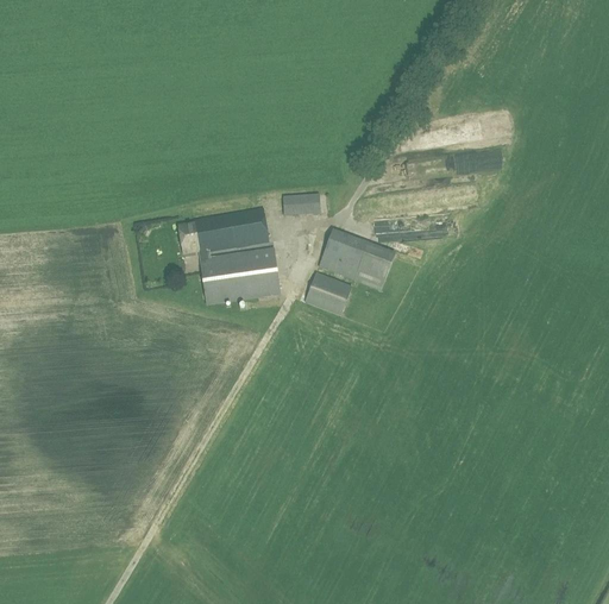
[(488,119),(493,133),(512,126),(507,113),(488,119)]
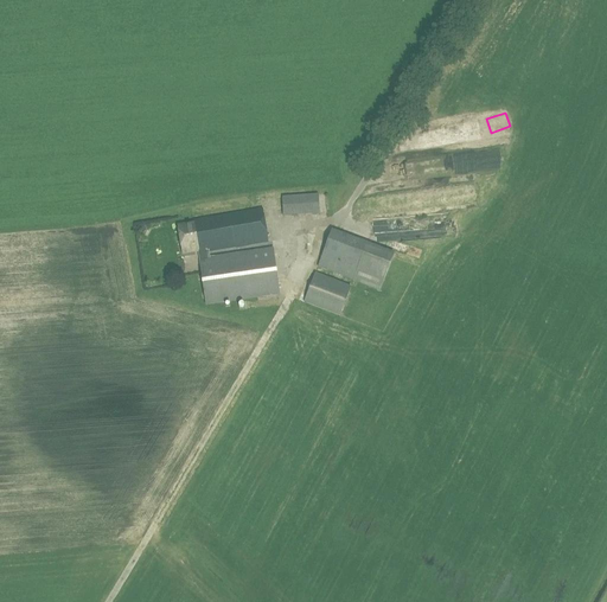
[(465,185),(454,190),(459,198),(470,193),(465,185)]
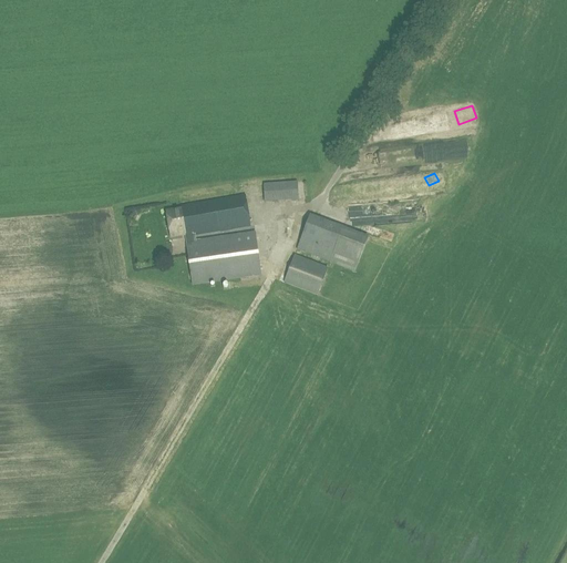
[(265,197),(279,196),(277,178),(264,180),(265,197)]
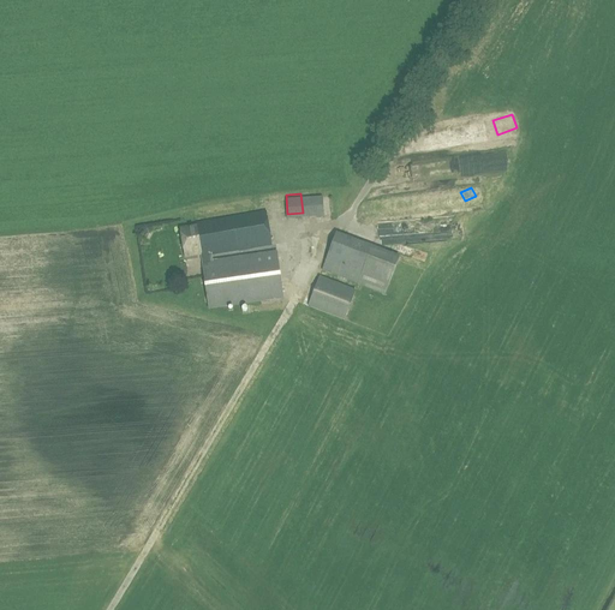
[(284,292),(276,246),(210,256),(209,250),(272,240),(266,208),(196,219),(196,221),(180,223),(184,252),(201,250),(209,304),(284,292)]
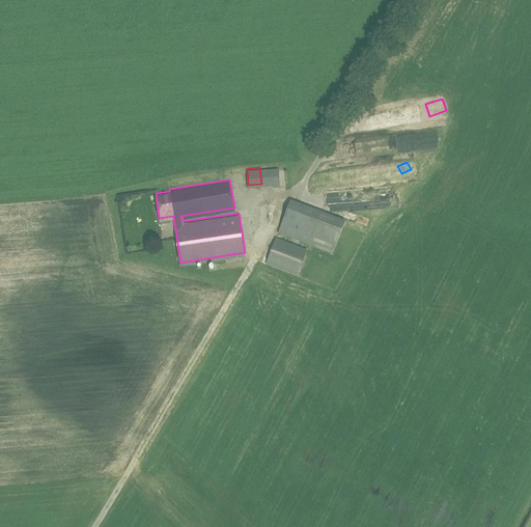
[(340,194),(340,200),(380,198),(379,189),(334,191),(334,194),(340,194)]
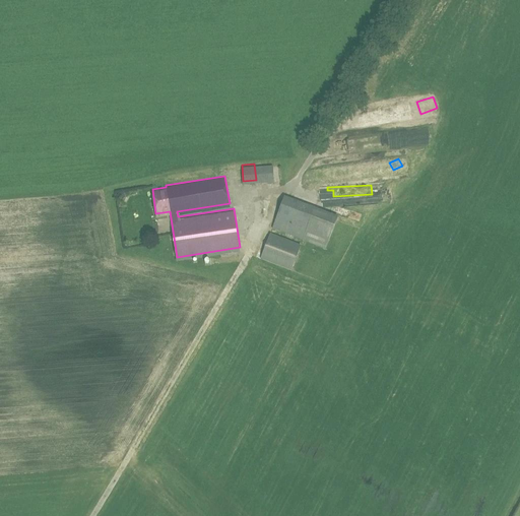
[(327,244),(338,215),(284,196),(274,223),(327,244)]
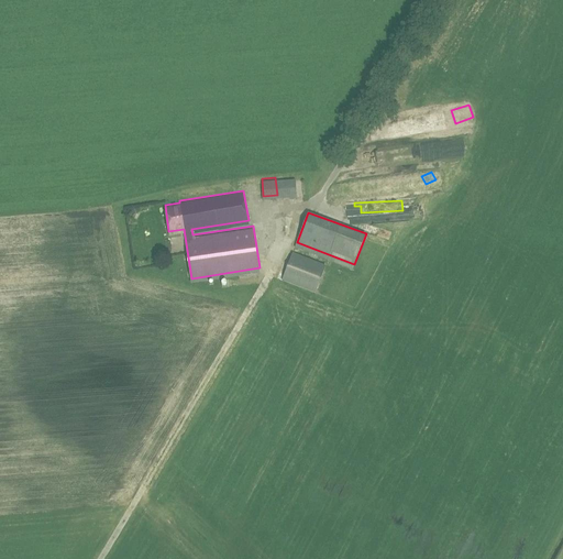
[(293,249),(282,276),(316,289),(327,262),(293,249)]
